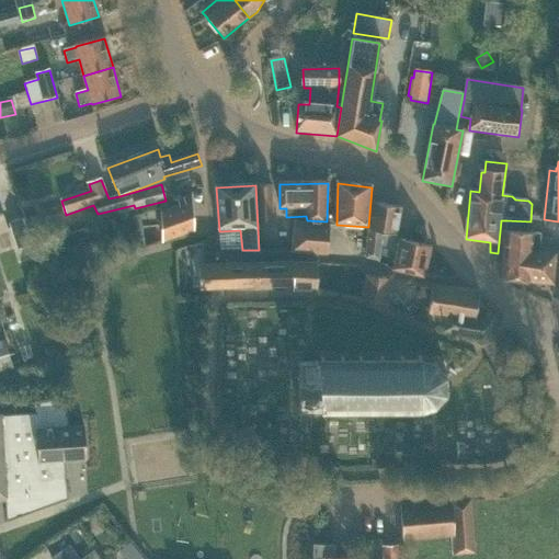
[(258,221),(273,221),(272,186),(257,187),(258,221)]
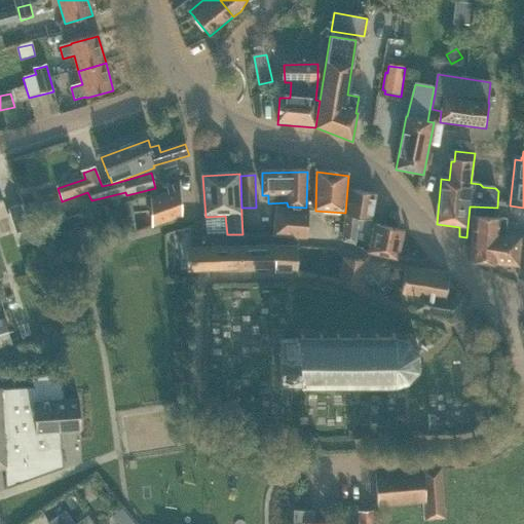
[(150,199),(150,213),(182,203),(181,184),(166,188),(169,193),(150,199)]
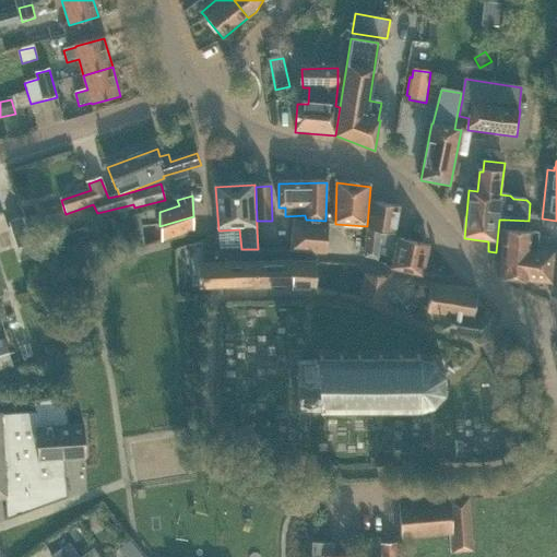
[(395,236),(400,208),(371,203),(368,227),(366,258),(378,261),(381,233),(395,236)]
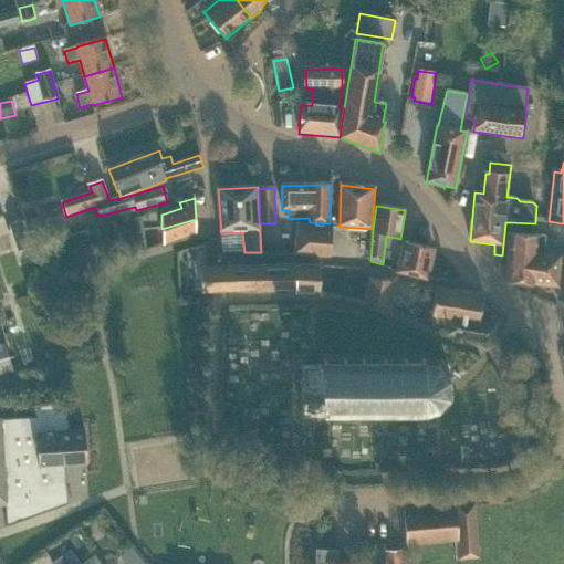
[(0,249),(1,252),(12,249),(7,232),(8,232),(0,209),(0,249)]
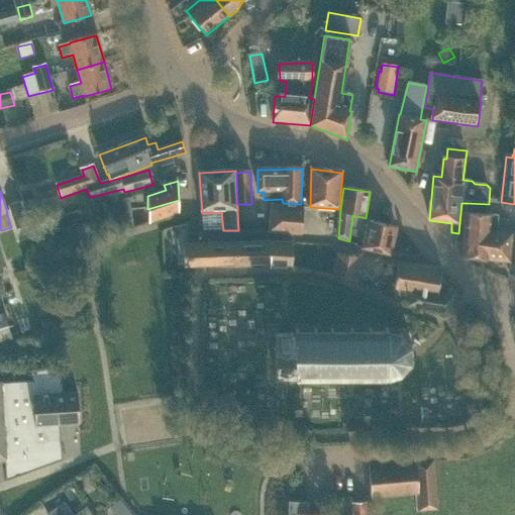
[(38,199),(23,204),(29,222),(44,217),(38,199)]
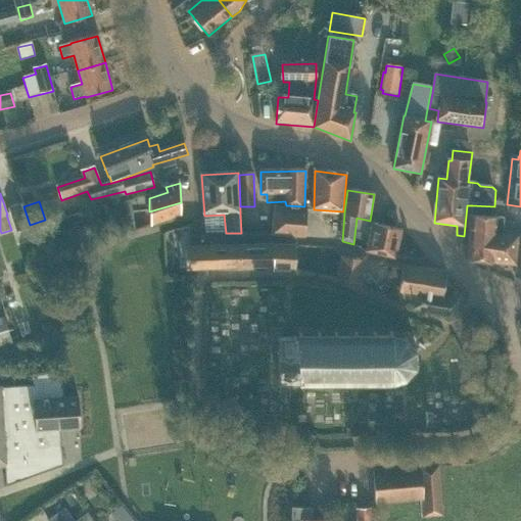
[(181,202),(149,211),(149,226),(181,216),(181,202)]
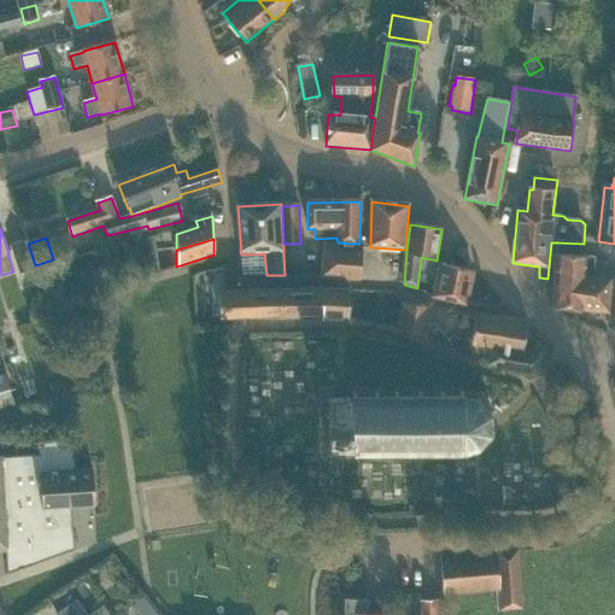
[(29,273),(36,270),(27,242),(12,247),(21,275),(29,273)]
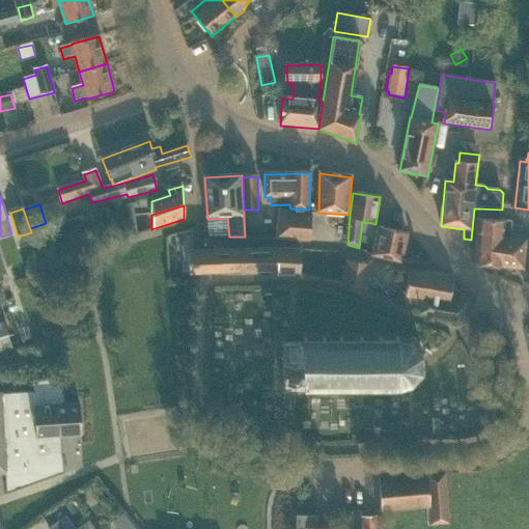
[(502,210),(479,209),(478,231),(476,231),(475,247),(476,247),(475,265),(524,271),(522,283),(528,283),(528,248),(527,248),(528,240),(511,238),(511,221),(512,210),(502,210)]
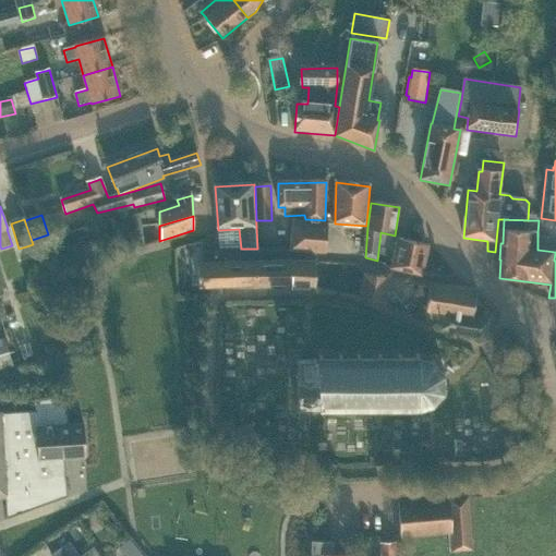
[(327,254),(328,225),(293,221),(291,251),(327,254)]
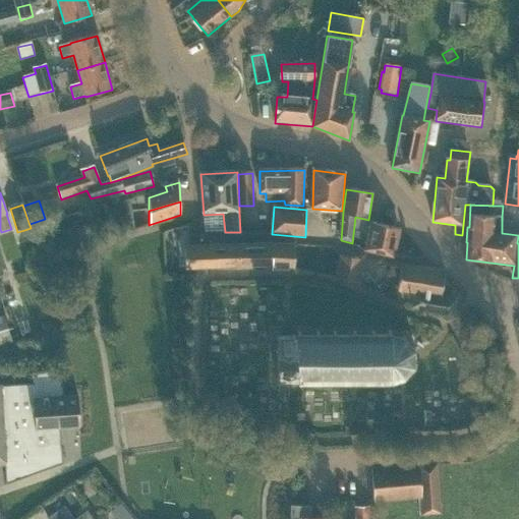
[(393,257),(400,230),(372,224),(365,251),(393,257)]
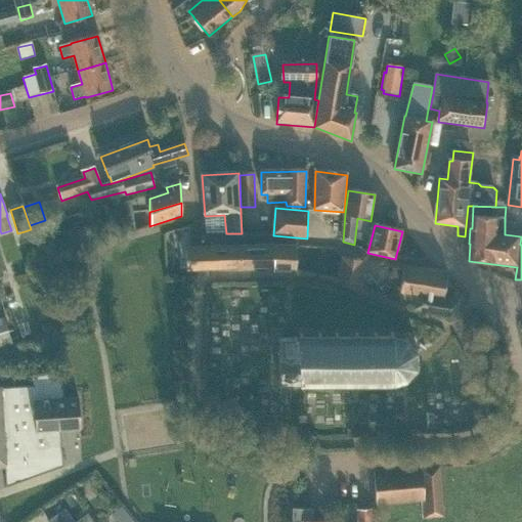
[(275,247),(274,247),(238,248),(240,270),(274,269),(275,269),(275,247)]
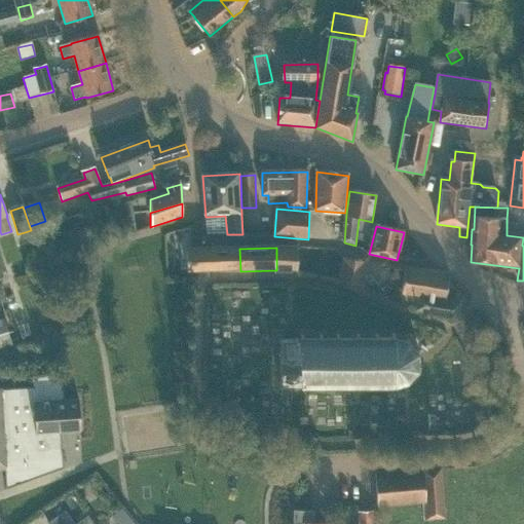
[(276,270),(275,270),(276,274),(298,274),(299,249),(276,248),(276,270)]
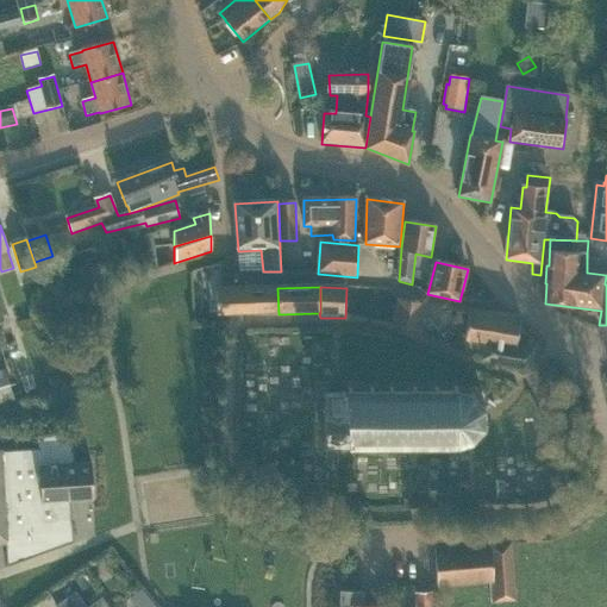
[(277,288),(245,289),(239,289),(241,315),(279,314),(277,288)]
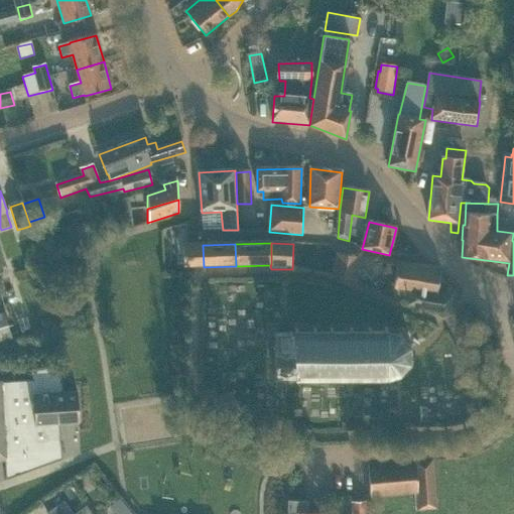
[(183,268),(204,267),(203,245),(183,245),(183,268)]
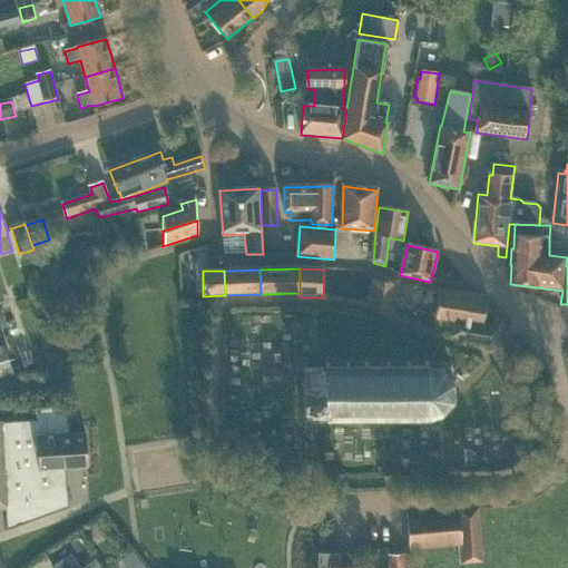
[(395,314),(400,285),(371,281),(368,304),(395,314)]
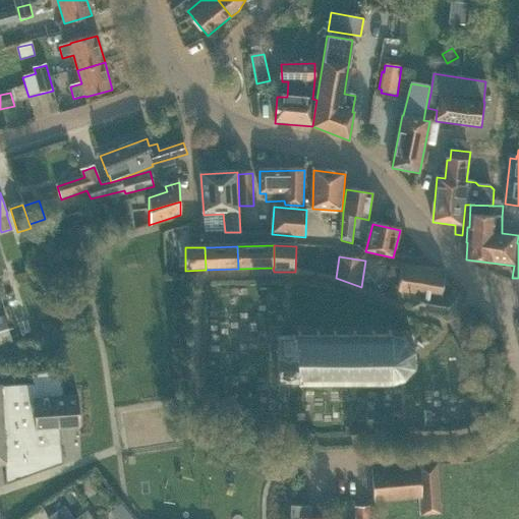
[(456,299),(442,297),(445,273),(402,267),(399,293),(415,295),(413,309),(453,319),(456,299)]
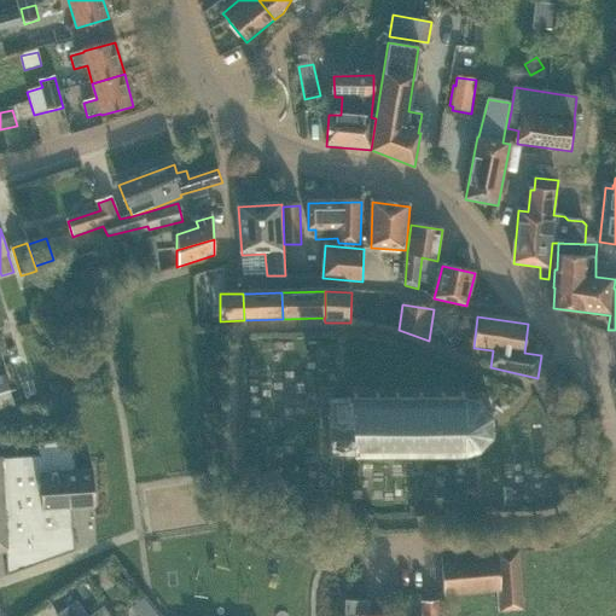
[(12,336),(4,338),(6,350),(16,348),(12,336)]
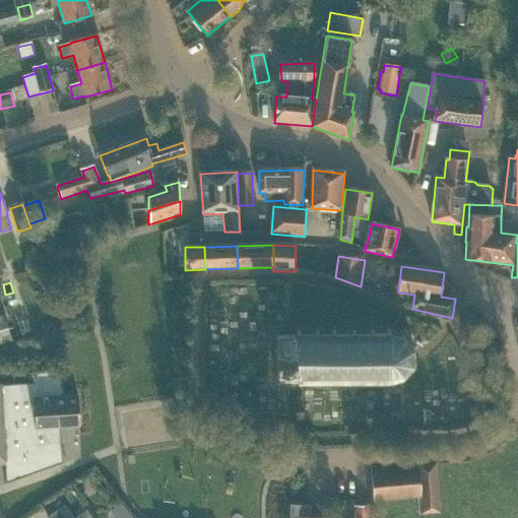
[(15,322),(23,320),(18,303),(10,305),(15,322)]
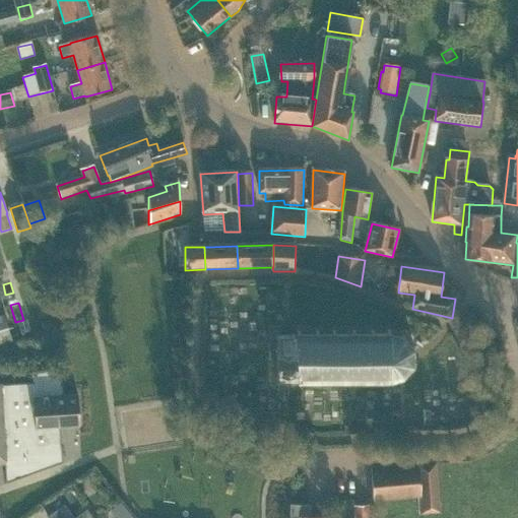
[(0,345),(13,342),(10,333),(5,317),(0,318),(0,345)]
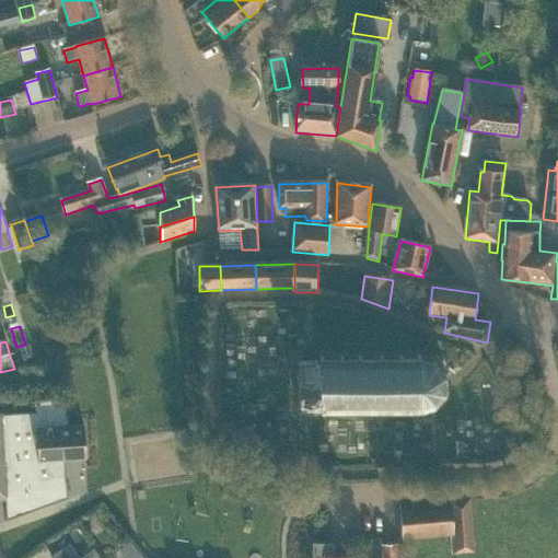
[(438,364),(436,363),(432,368),(421,362),(421,359),(418,359),(418,362),(403,362),(403,359),(399,359),(399,362),(383,362),(383,359),(380,359),(380,362),(362,363),(362,359),(359,359),(359,363),(344,363),(344,360),(340,360),(340,363),(324,363),(324,360),(321,360),(321,363),(300,363),(300,378),(299,378),(299,387),(299,396),(300,396),(300,410),(321,410),(321,415),(325,415),(325,411),(340,410),(341,415),(345,415),(345,410),(360,410),(360,415),(363,415),(363,410),(379,410),(380,415),(383,415),(383,410),(399,410),(399,415),(403,415),(403,410),(418,410),(418,415),(421,415),(421,409),(432,407),(434,409),(437,408),(434,405),(442,397),(445,398),(448,395),(443,394),(443,386),(443,380),(446,379),(445,376),(442,378),(434,368),(438,364)]
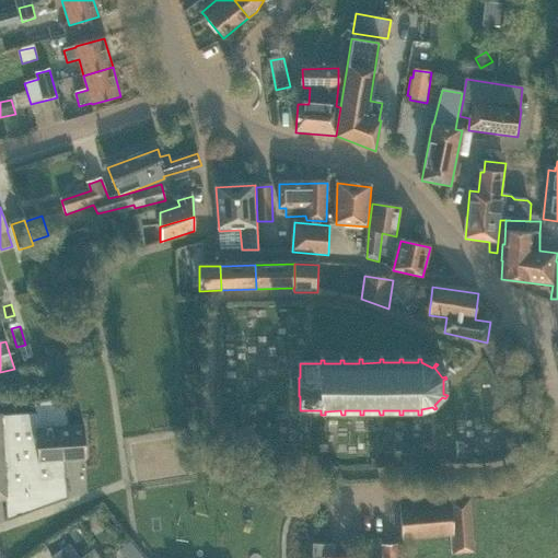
[(84,427),(69,428),(68,399),(35,402),(35,414),(1,416),(1,414),(0,414),(0,501),(7,501),(7,521),(42,509),(41,503),(56,502),(56,503),(68,499),(65,461),(86,460),(84,427)]
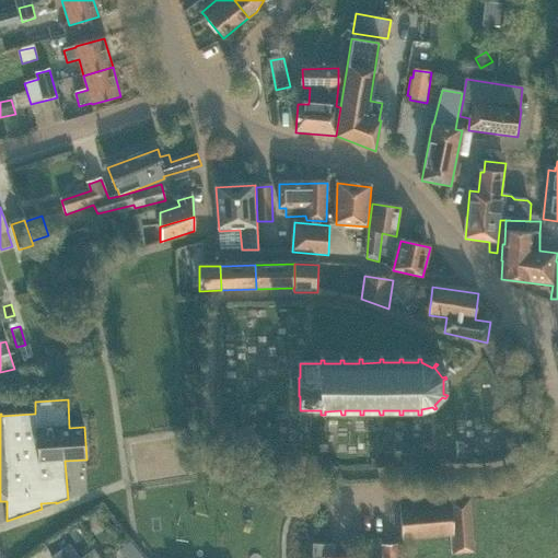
[(475,554),(471,501),(450,503),(450,501),(398,506),(400,541),(450,536),(453,555),(475,554)]
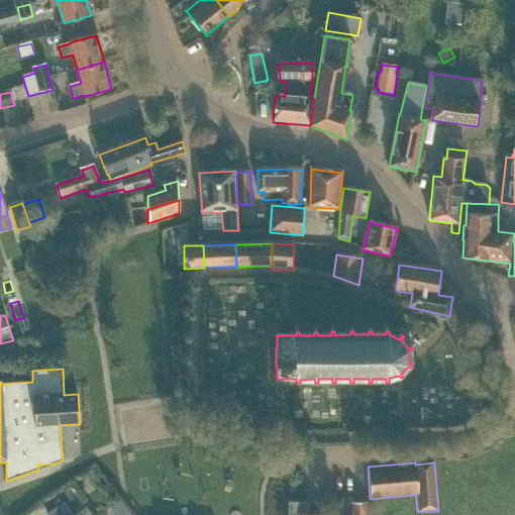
[(309,514),(310,504),(290,503),(289,514),(309,514)]
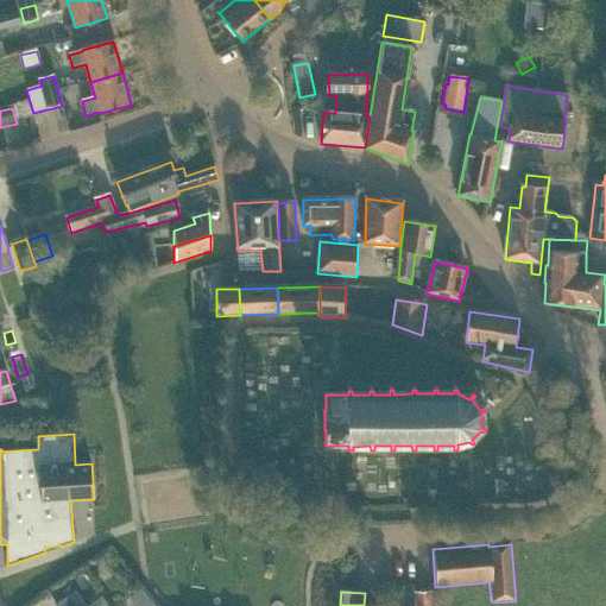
[(415,593),(414,605),(433,605),(433,593),(415,593)]
